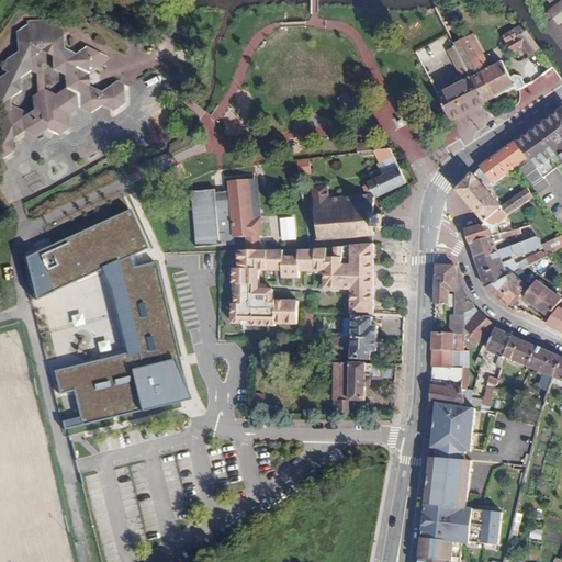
[(561,26),(554,18),(551,20),(546,24),(542,26),(561,51),(561,49),(561,26)]
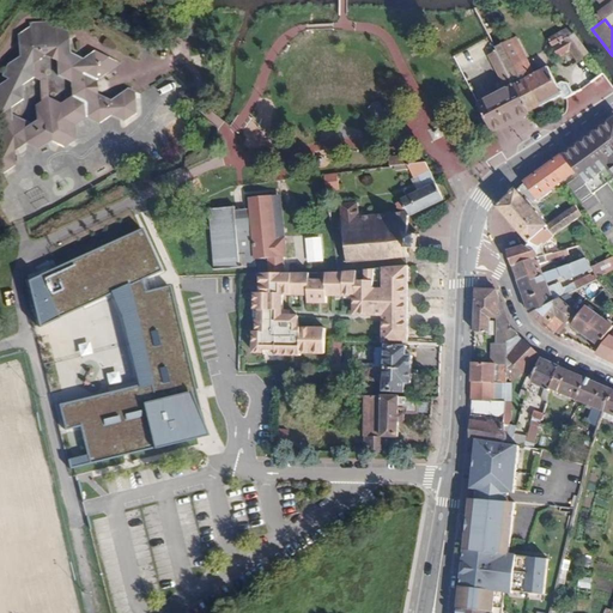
[(50,22),(22,23),(8,38),(12,58),(1,64),(0,67),(0,77),(5,80),(0,82),(0,170),(10,164),(10,149),(19,143),(32,149),(46,140),(58,147),(71,139),(71,125),(80,117),(95,123),(105,117),(117,122),(131,113),(131,91),(122,89),(105,102),(91,95),(91,80),(114,65),(97,46),(77,59),(66,53),(62,30),(50,22)]
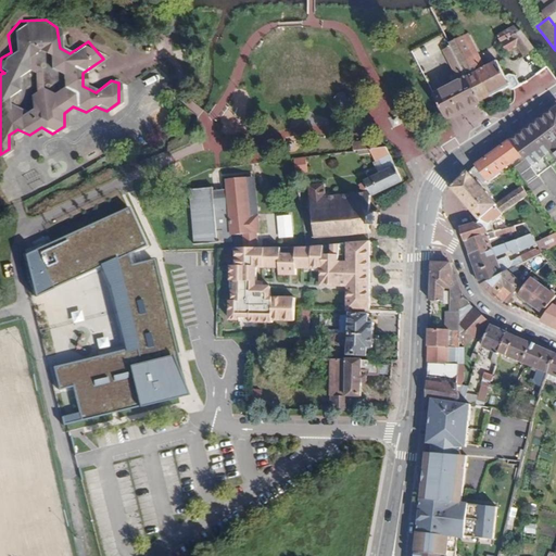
[(534,50),(521,32),(515,26),(497,36),(507,53),(518,47),(525,57),(534,50)]
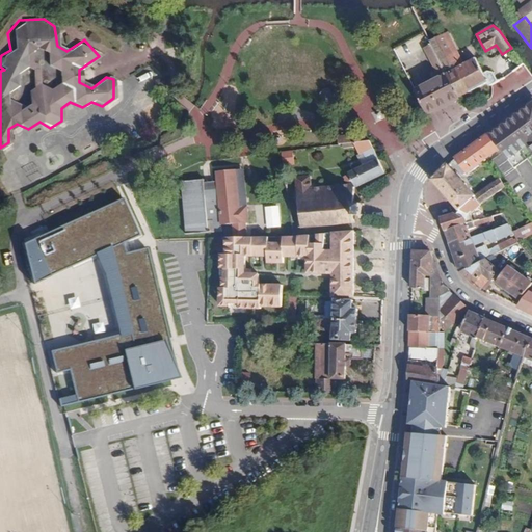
[(497,80),(494,73),(487,72),(484,74),(476,58),(464,63),(448,32),(429,42),(430,45),(459,99),(487,83),(488,85),(489,86),(497,82),(497,80)]
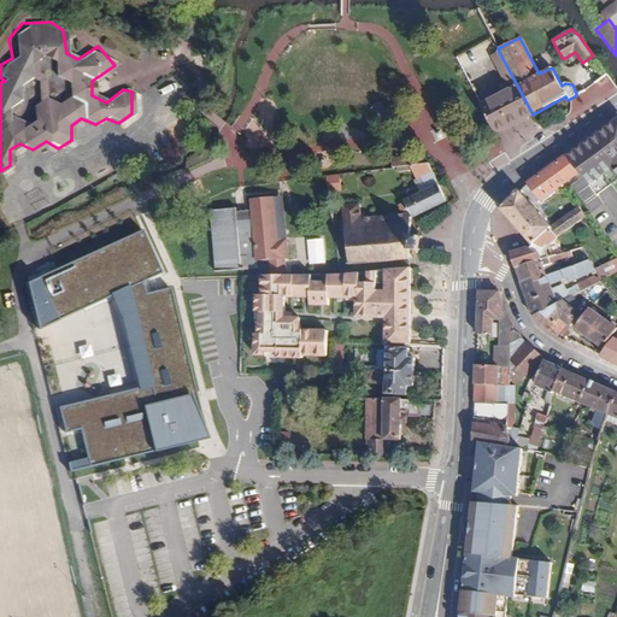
[(533,115),(499,52),(491,56),(507,90),(481,105),(497,134),(533,115)]
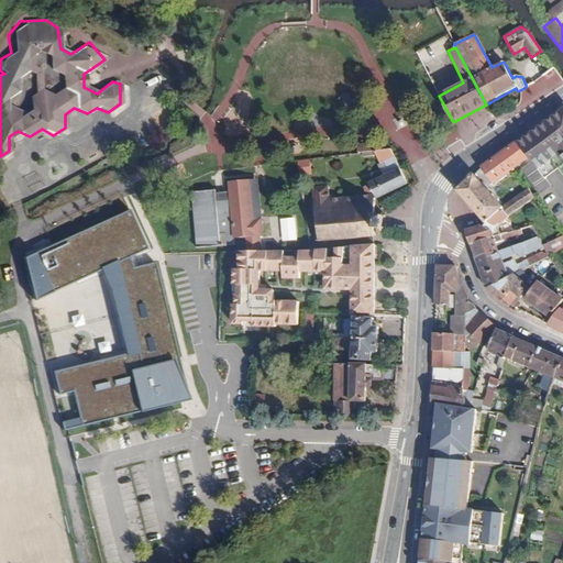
[(543,75),(552,87),(562,78),(562,77),(554,66),(543,75)]
